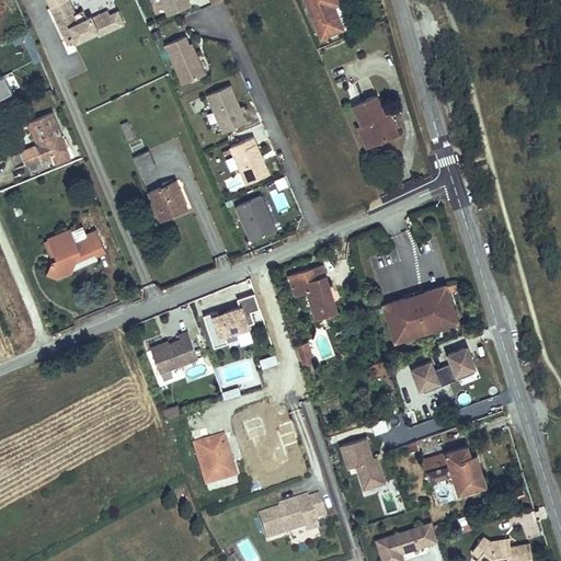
[(69,0),(45,0),(65,39),(68,38),(70,43),(75,42),(76,43),(96,33),(99,36),(125,24),(117,10),(109,13),(107,9),(92,16),(91,14),(86,16),(82,10),(76,12),(69,0)]
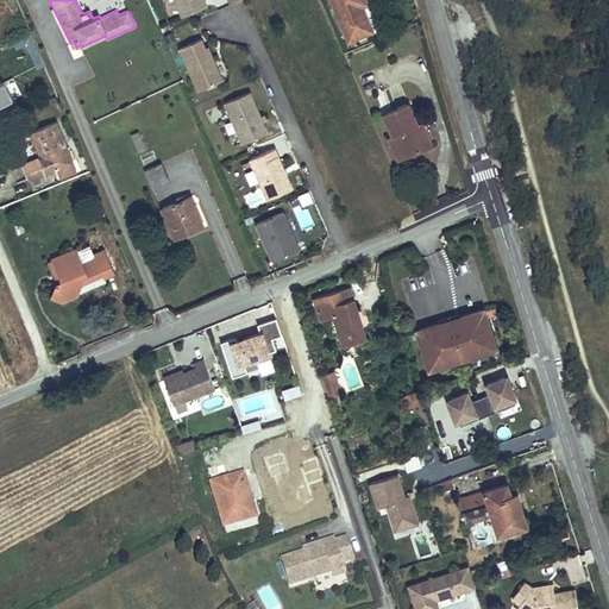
[(207,5),(205,0),(173,0),(181,17),(207,5)]
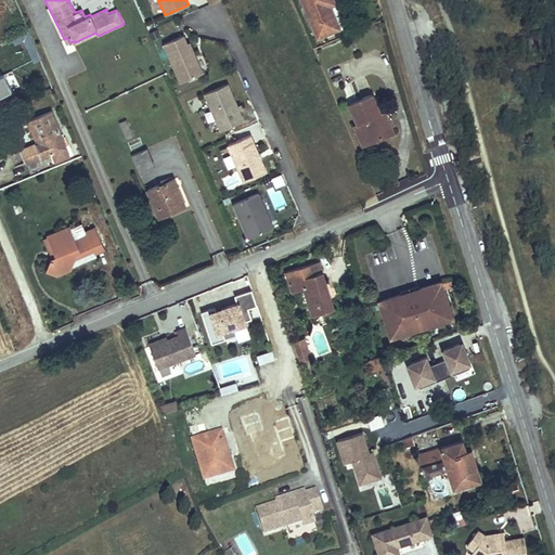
[(302,0),(320,41),(343,31),(333,10),(339,8),(335,0),(302,0)]
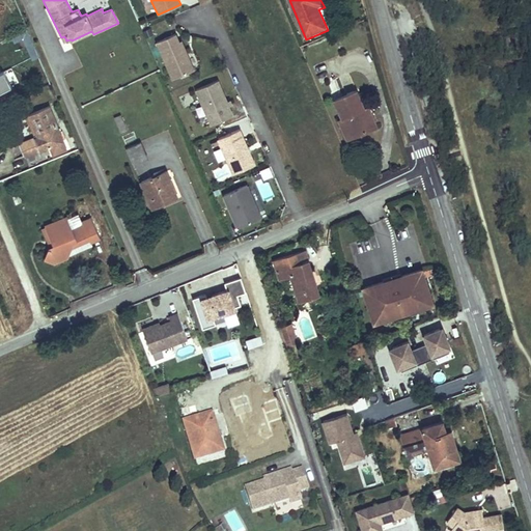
[(150,28),(143,31),(146,37),(154,35),(150,28)]
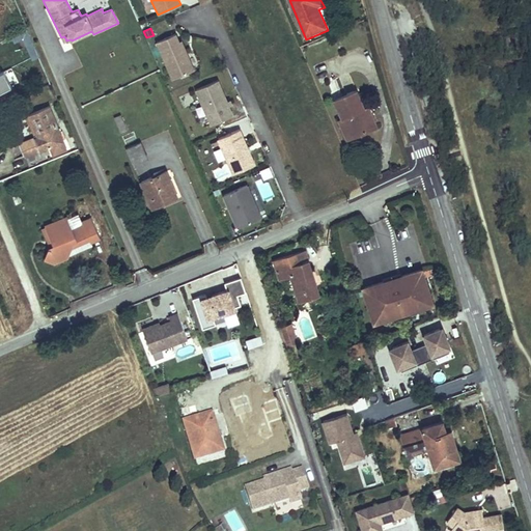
[(27,29),(11,36),(15,43),(23,39),(31,60),(39,57),(27,29)]
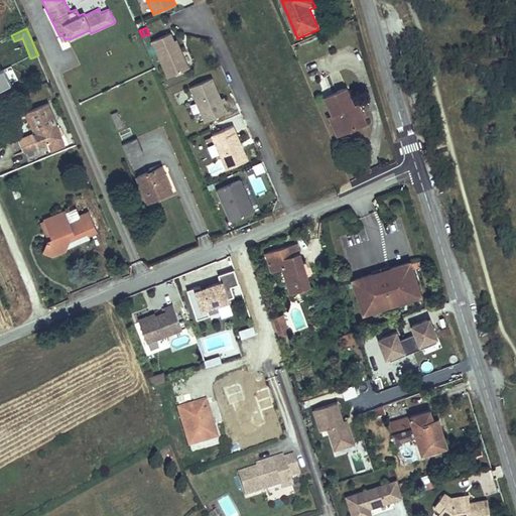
[(188,68),(176,39),(174,40),(171,33),(151,41),(166,77),(188,68)]
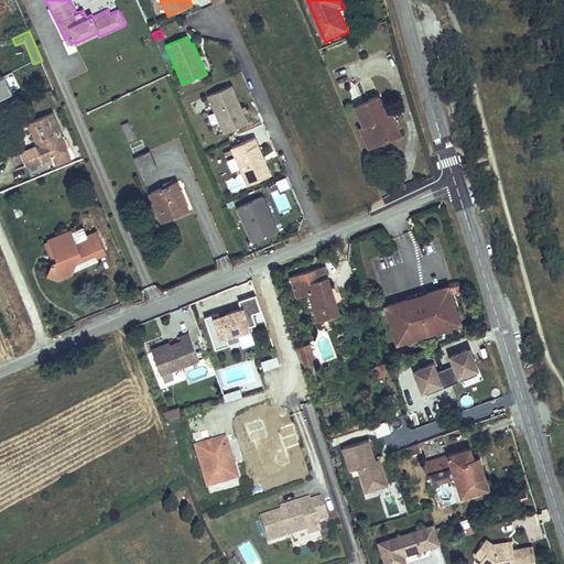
[(0,110),(18,104),(3,76),(0,77),(0,110)]
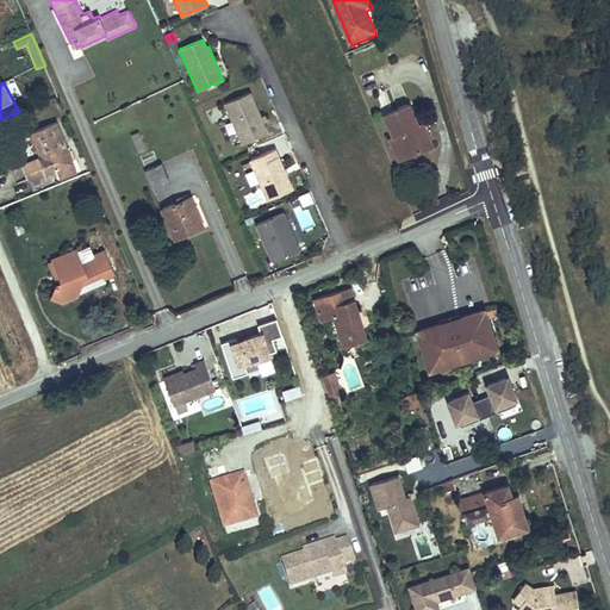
[(261,116),(250,92),(225,103),(243,143),(268,131),(263,120),(261,116)]
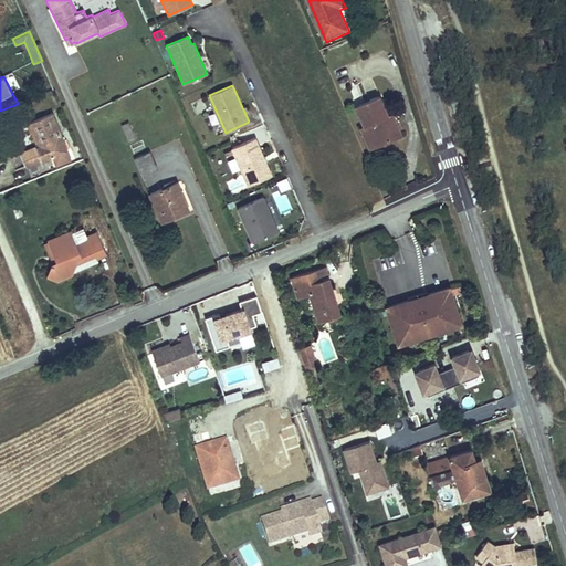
[(367,129),(377,150),(399,142),(390,121),(391,119),(384,101),(360,112),(367,129)]
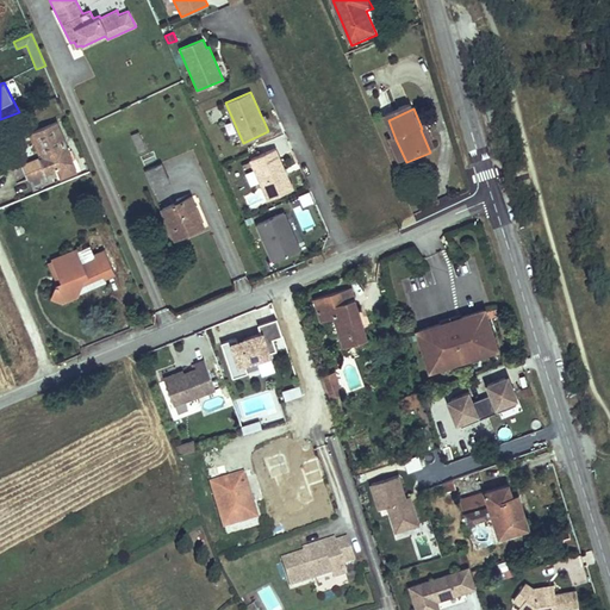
[(56,169),(73,162),(56,122),(29,132),(38,156),(22,163),(29,181),(56,169)]
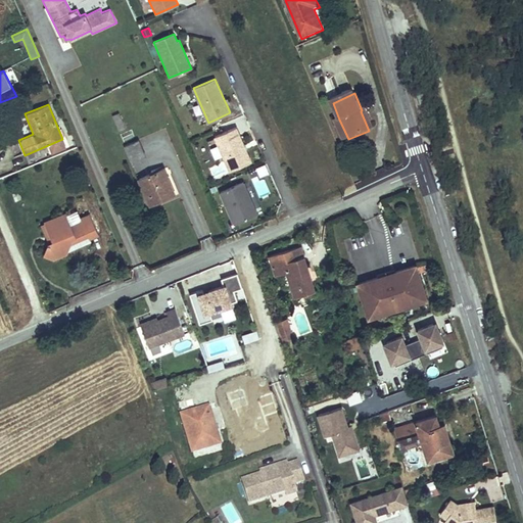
[(361,111),(369,131),(373,129),(365,109),(362,110),(361,111)]
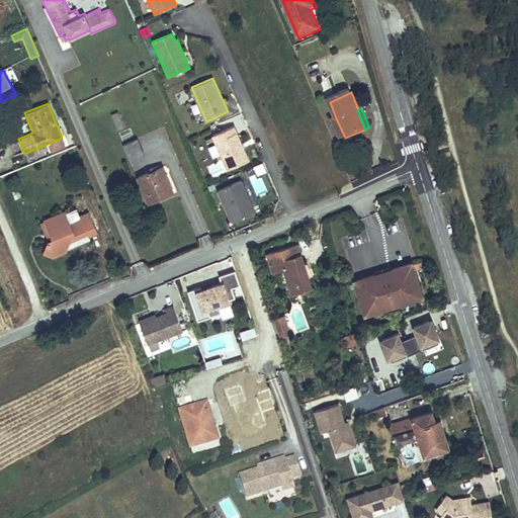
[(124,127),(117,111),(111,114),(117,130),(124,127)]
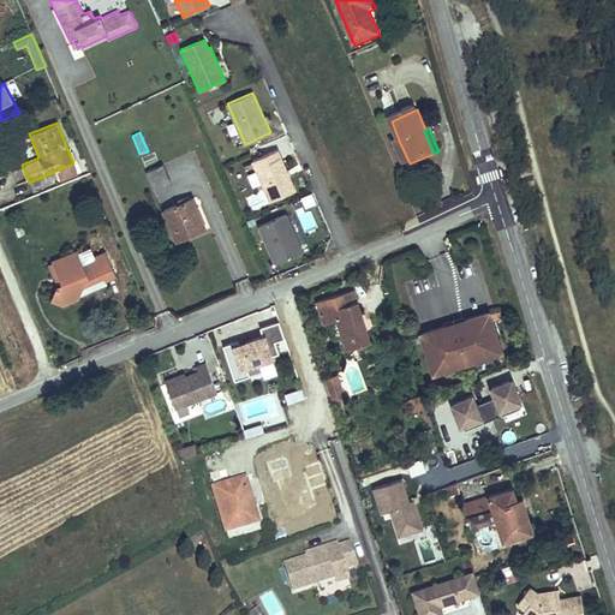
[(395,142),(405,166),(410,163),(399,141),(395,142)]
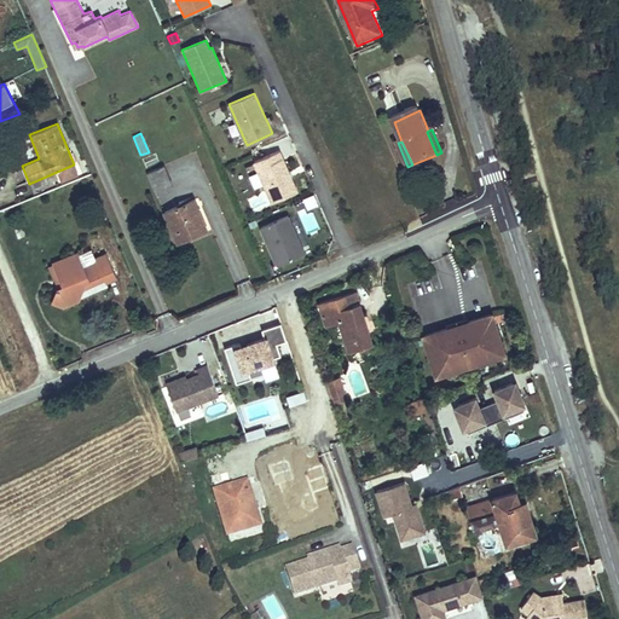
[(298,191),(279,150),(254,161),(272,202),(298,191)]
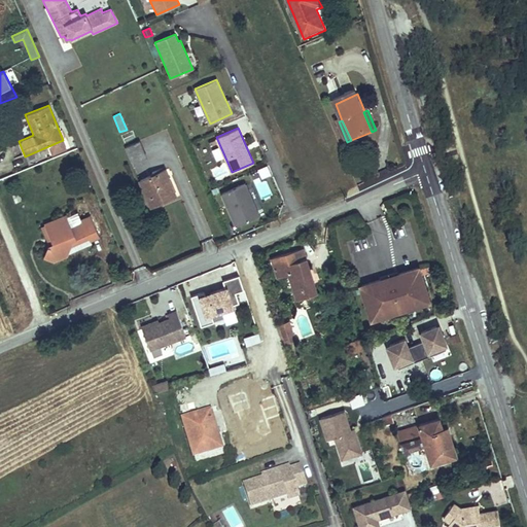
[(63,140),(48,146),(51,155),(67,149),(63,140)]
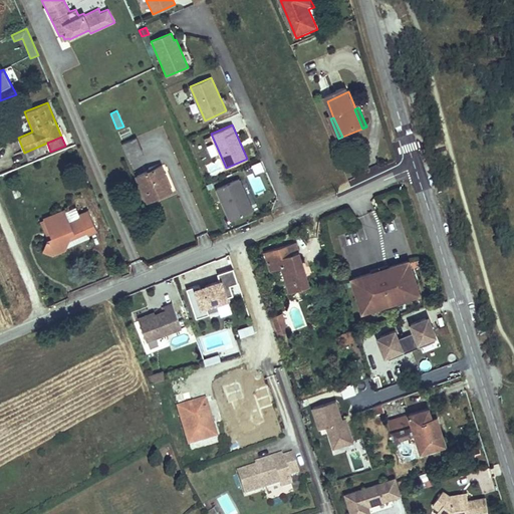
[(144,154),(137,138),(121,144),(129,160),(144,154)]
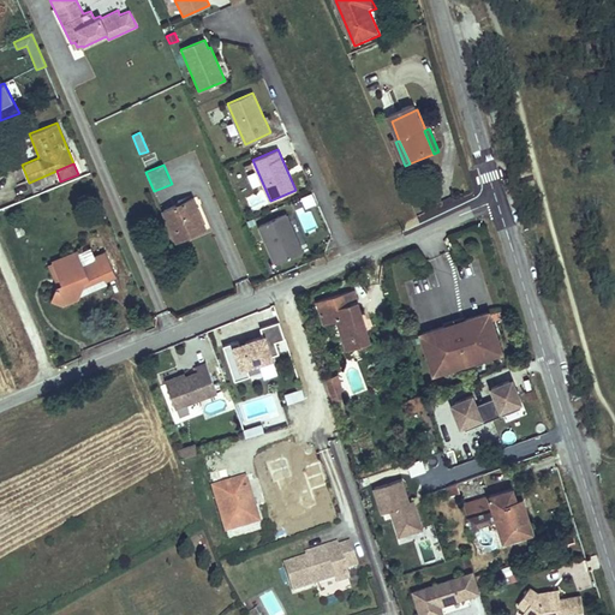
[(161,210),(174,244),(190,237),(189,233),(206,226),(193,197),(161,210)]
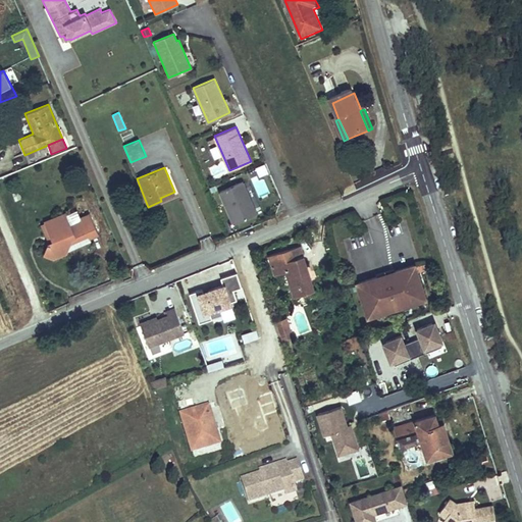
[(257,213),(243,181),(220,192),(233,223),(257,213)]
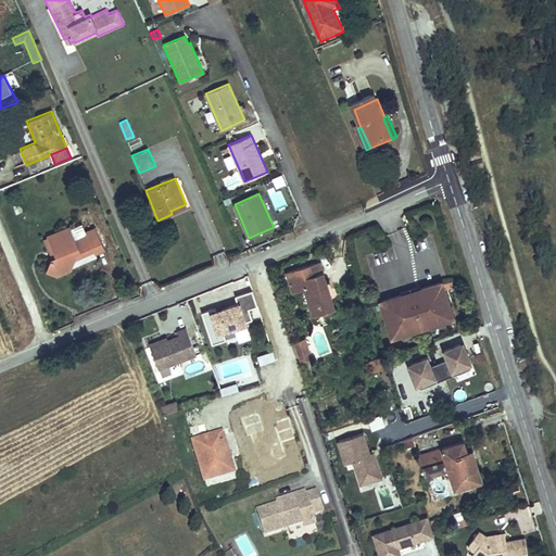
[(171,211),(172,214),(187,209),(186,204),(171,211)]
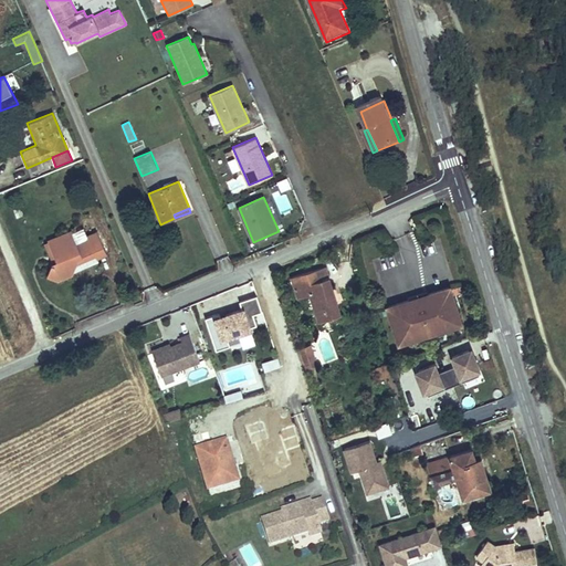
[(70,231),(48,241),(56,262),(54,268),(51,265),(46,276),(58,282),(72,275),(76,263),(77,258),(93,252),(94,255),(95,259),(103,255),(94,234),(87,238),(88,241),(76,247),(70,231)]
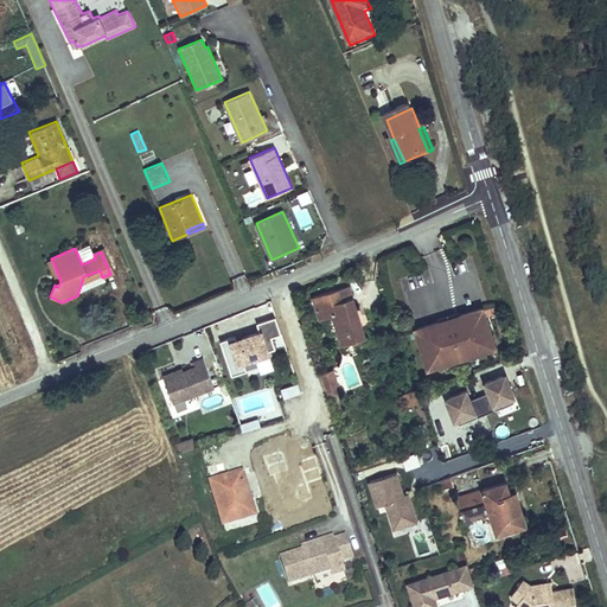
[(101,251),(110,274),(114,273),(104,250),(101,251)]
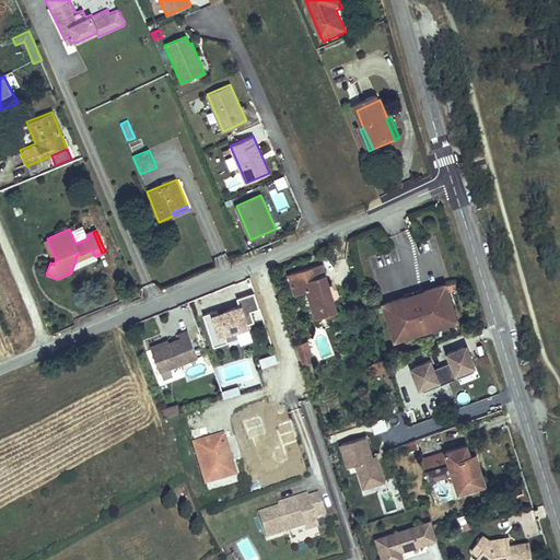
[(77,255),(76,260),(93,253),(92,249),(77,255)]
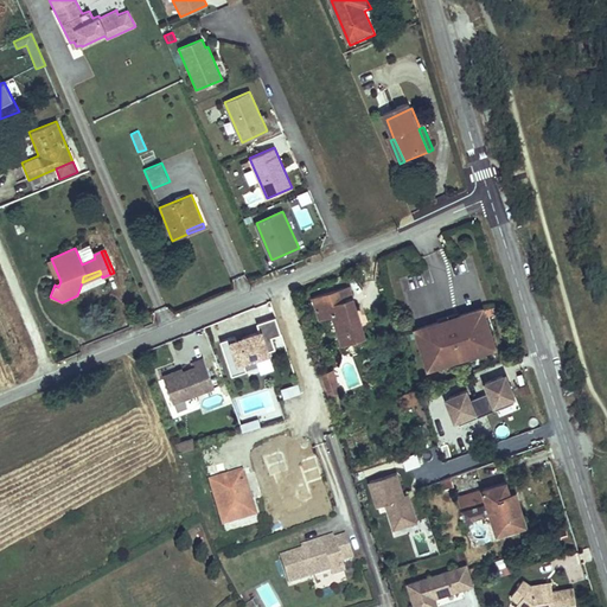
[(351,298),(346,281),(332,285),(337,302),(351,298)]
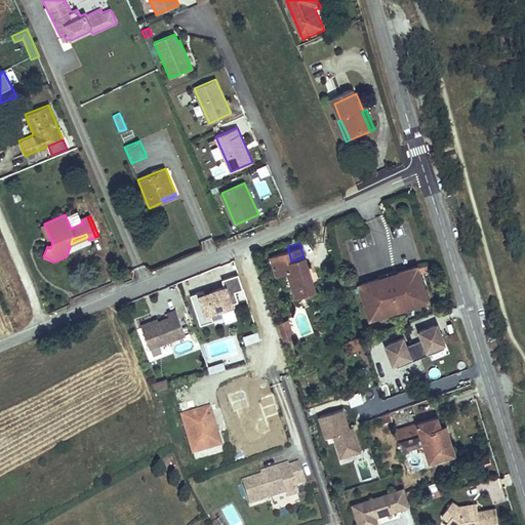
[(291,261),(287,246),(268,252),(272,267),(284,264),(288,278),(294,298),(314,292),(307,283),(306,278),(310,277),(304,257),(291,261)]
